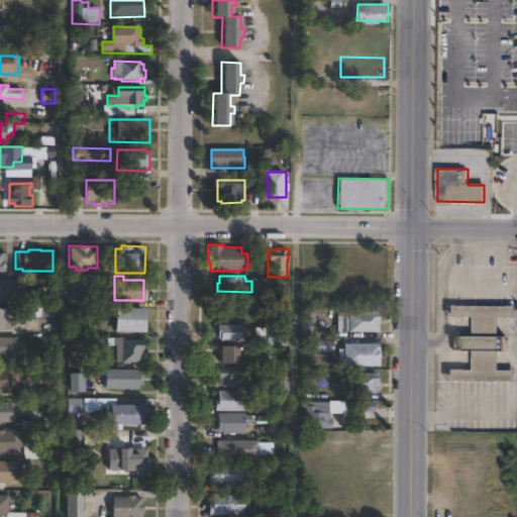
[(104,305),(92,305),(92,279),(104,280),(104,305)]
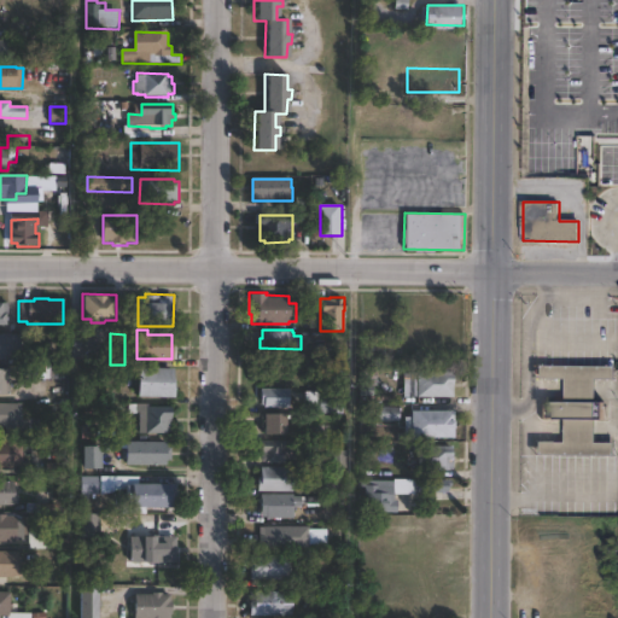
[(17,360),(0,360),(0,336),(18,336),(17,360)]
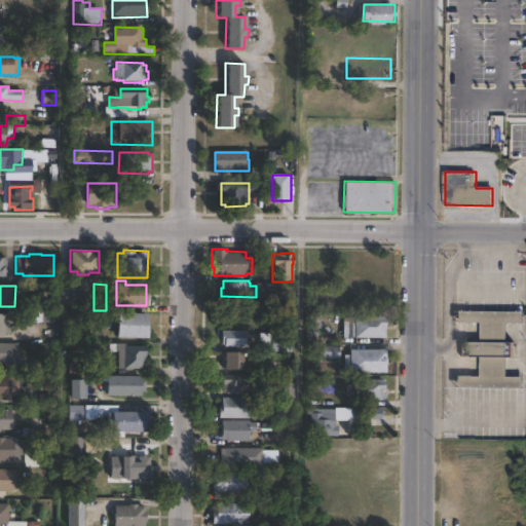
[(522,308),(522,318),(504,318),(504,339),(512,339),(512,354),(504,354),(504,375),(521,375),(521,383),(452,383),(452,373),(480,374),(480,352),(465,352),(465,338),(480,338),(480,321),(452,320),(452,307),(522,308)]
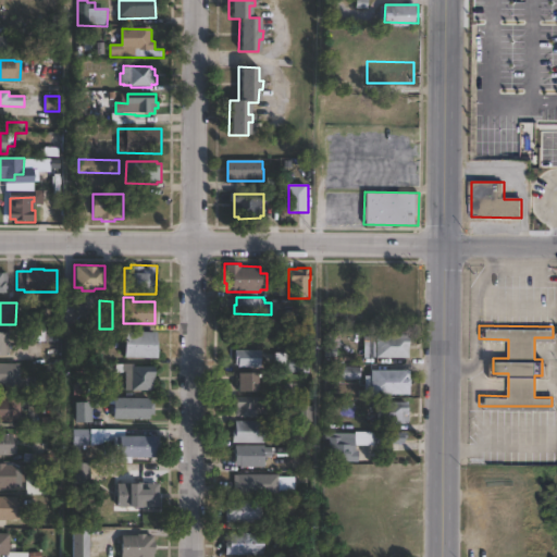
[(157,356),(123,356),(123,330),(157,330),(157,356)]
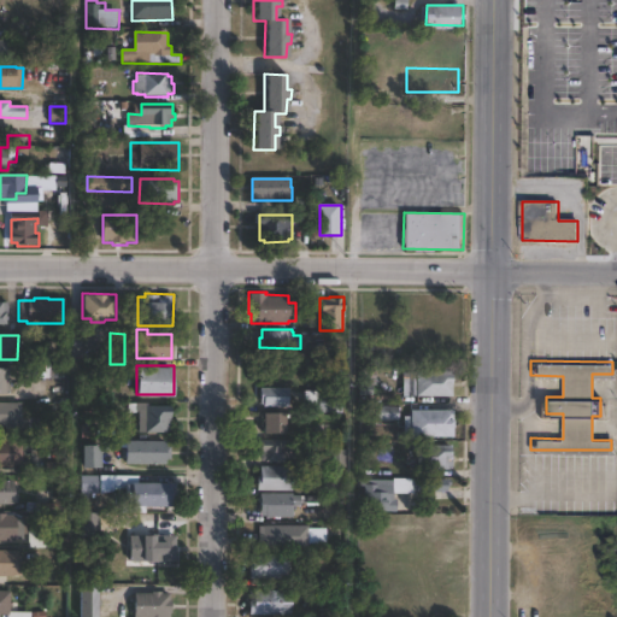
[(0,366),(0,393),(10,393),(10,368),(0,366)]
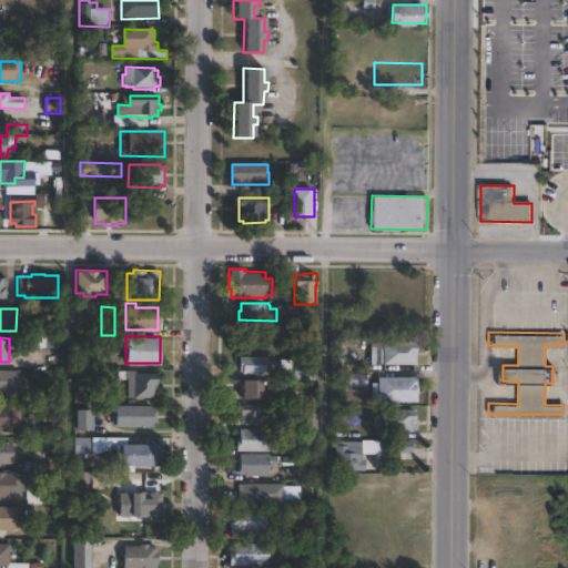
[(414,366),(382,366),(382,344),(414,344),(414,366)]
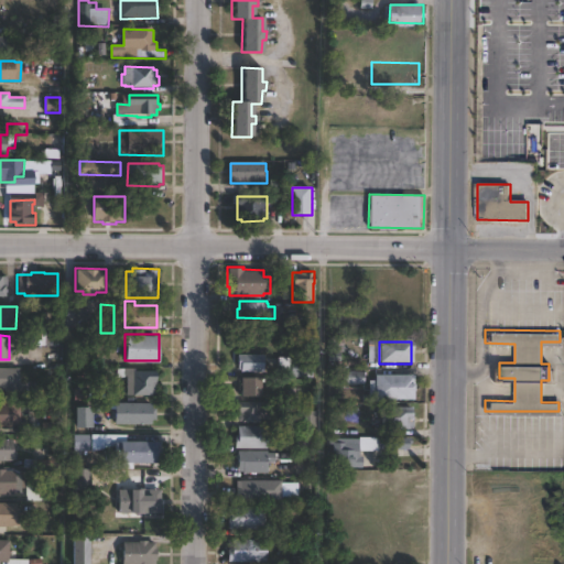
[(262,354),(262,371),(240,371),(240,369),(237,369),(237,354),(262,354)]
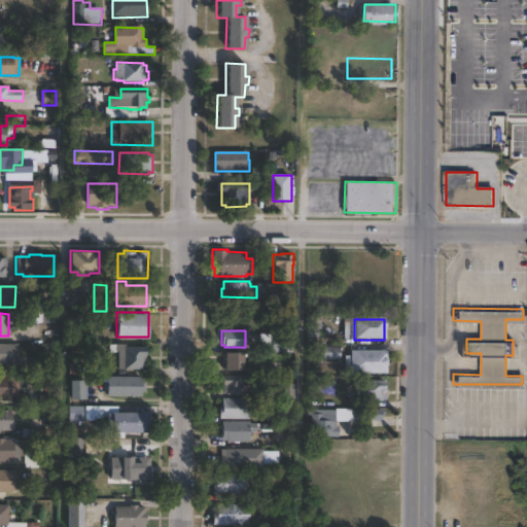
[(292,336),(291,353),(258,352),(258,334),(272,334),(272,336),(292,336)]
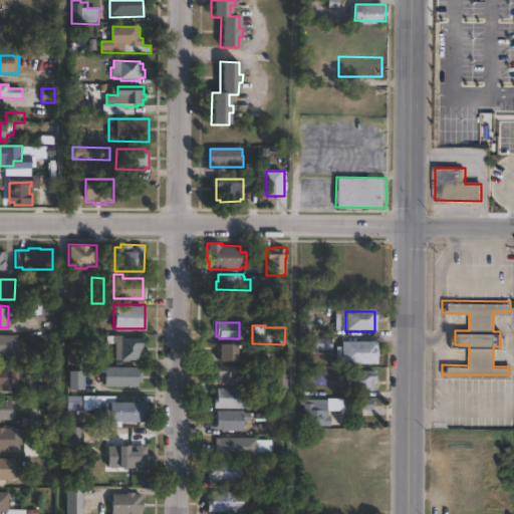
[(122,335),(122,336),(142,336),(142,347),(141,347),(141,359),(113,359),(113,343),(105,343),(105,334),(122,335)]
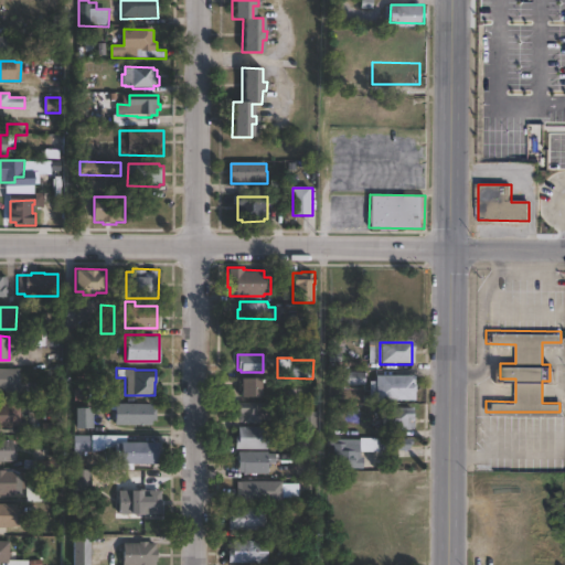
[(0,370),(18,370),(18,392),(2,391),(2,390),(0,388),(0,370)]
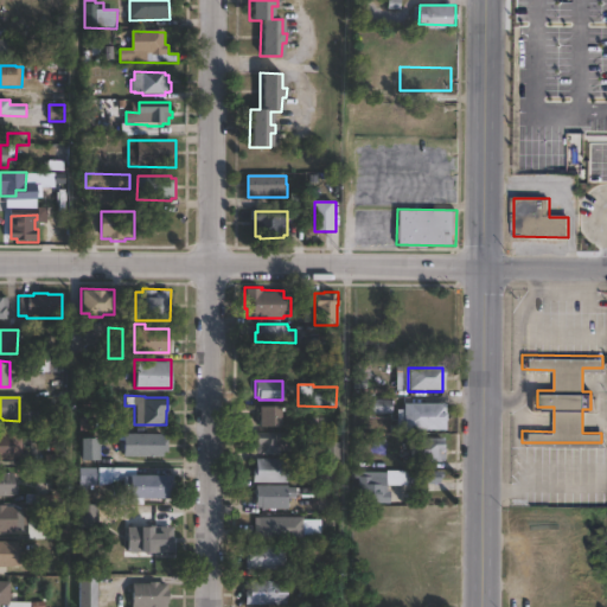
[(393,400),(391,413),(366,411),(366,398),(393,400)]
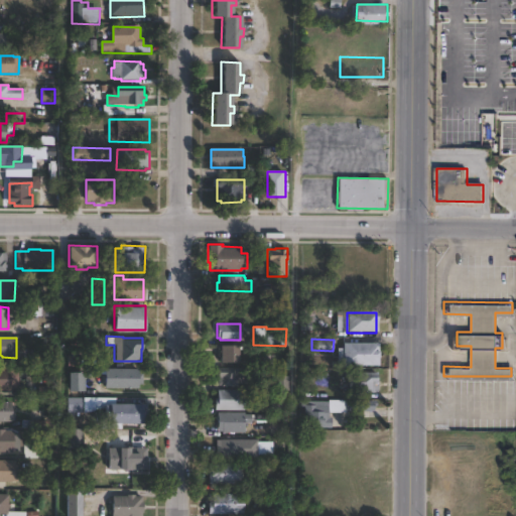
[(238,344),(238,345),(240,345),(240,348),(239,348),(239,362),(221,362),(220,344),(238,344)]
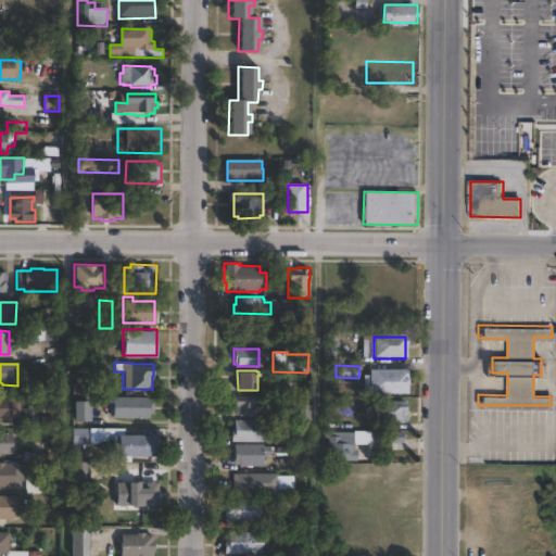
[(405,394),(368,393),(368,371),(405,371),(405,394)]
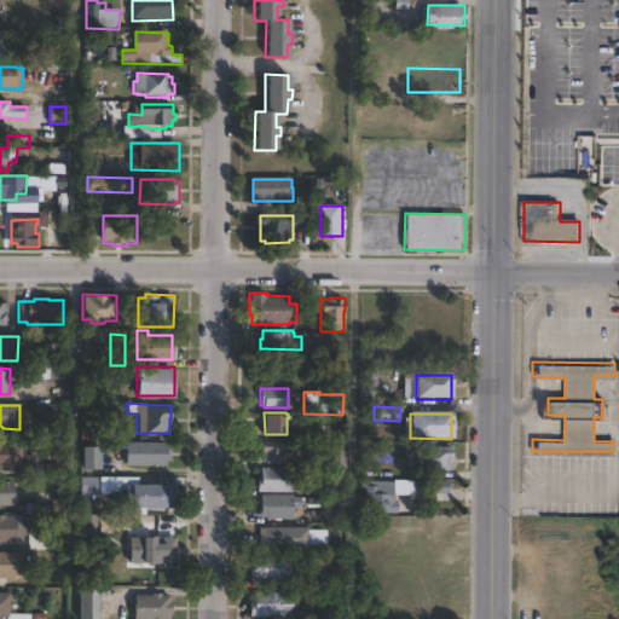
[(55,438),(36,437),(36,417),(55,417),(55,438)]
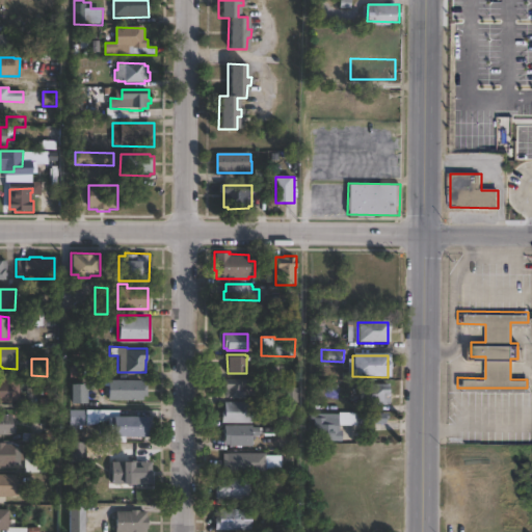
[(0,377),(8,377),(8,378),(18,378),(18,399),(8,399),(8,403),(0,403),(0,377)]
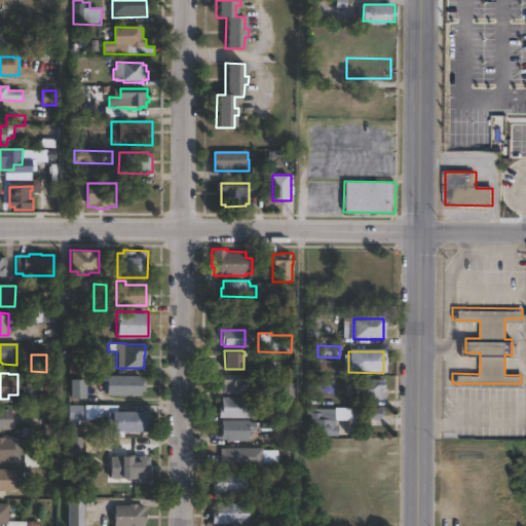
[(251,374),(250,390),(241,390),(241,393),(225,393),(225,384),(221,384),(222,374),(251,374)]
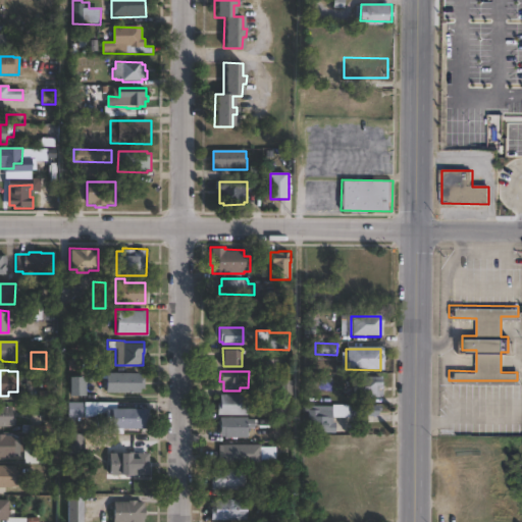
[(140,372),(140,376),(144,377),(144,387),(140,387),(140,392),(105,392),(105,372),(140,372)]
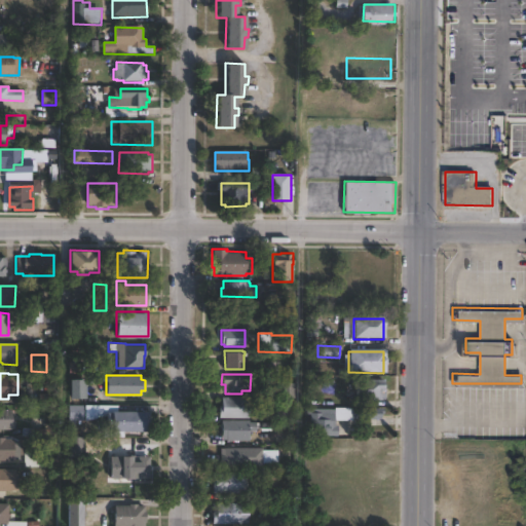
[(85,398),(70,399),(70,379),(85,378),(85,398)]
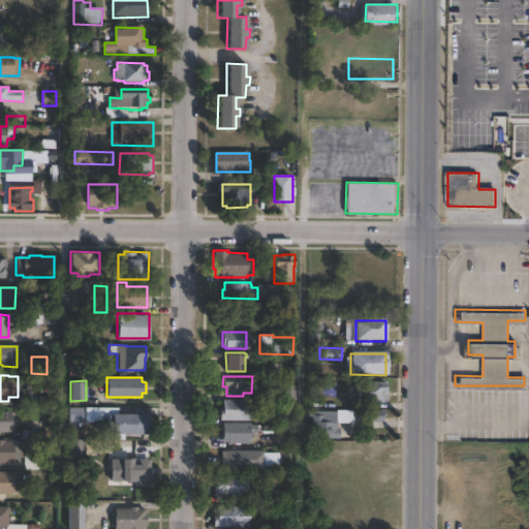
[(293,385),(283,384),(283,397),(293,397),(293,385)]
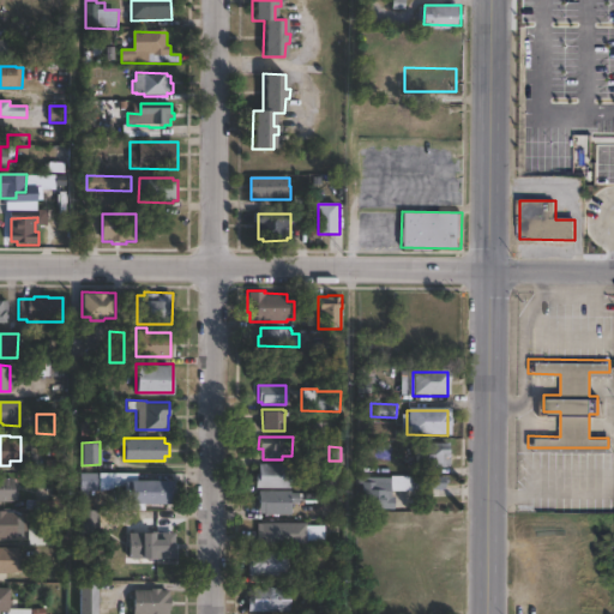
[(450,470),(413,470),(414,446),(450,447),(450,470)]
